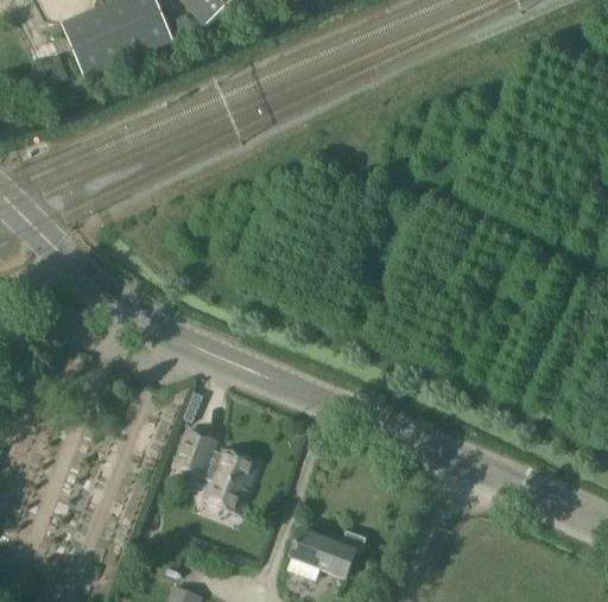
[(115,0),(63,23),(87,77),(175,40),(157,0),(115,0)]
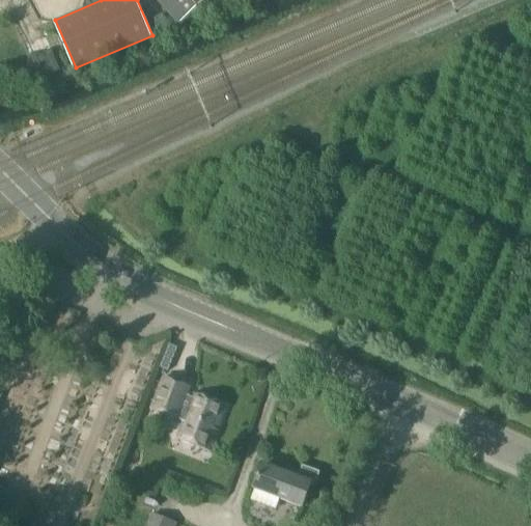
[(159,0),(178,22),(203,0),(159,0)]
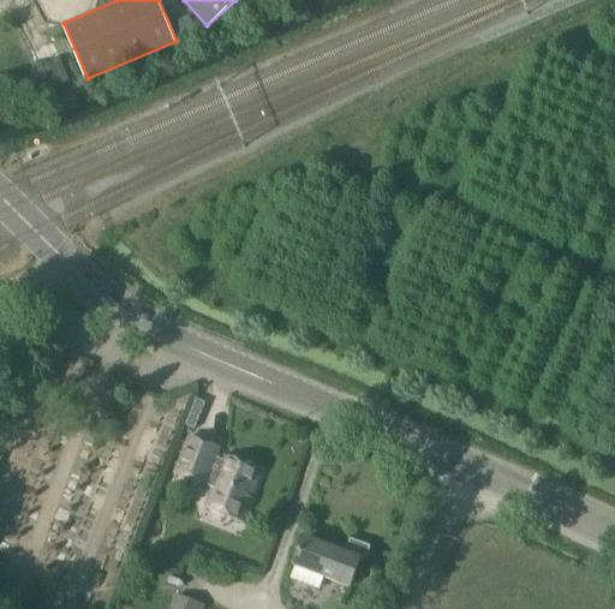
[(210,483),(207,495),(203,503),(243,519),(262,467),(225,453),(224,458),(218,455),(221,445),(189,433),(174,471),(207,483),(207,482),(210,483)]
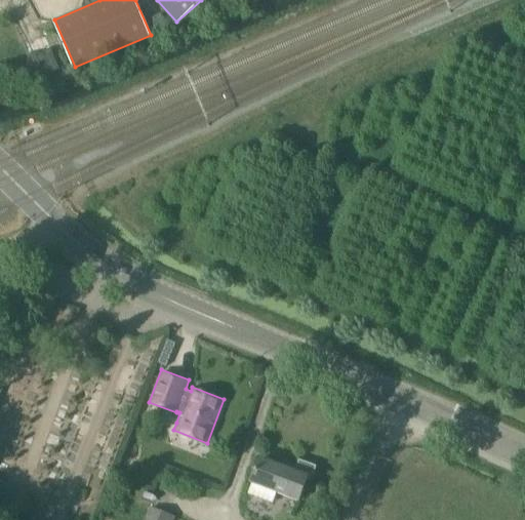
[(250,480),(251,481),(248,491),(273,501),(276,490),(298,498),(307,476),(312,477),(317,464),(298,456),(294,469),(259,455),(250,480)]
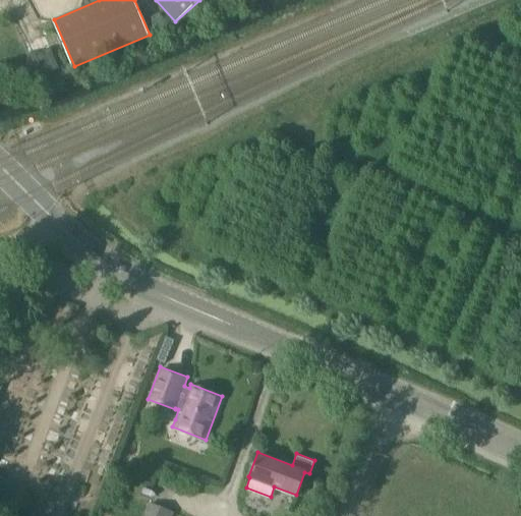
[(171,515),(174,510),(149,500),(141,515),(171,515)]
